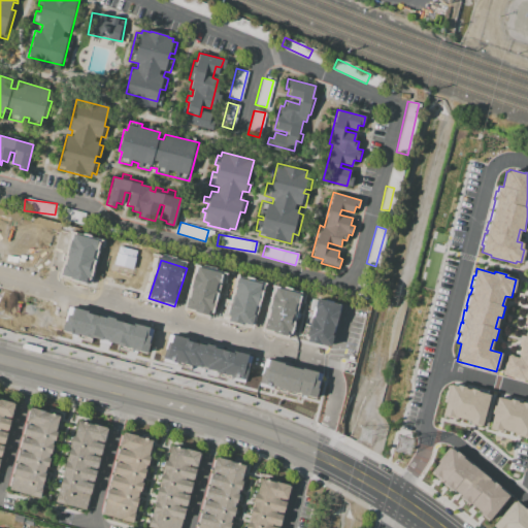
[(218,318),(192,309),(205,270),(231,278),(218,318)]
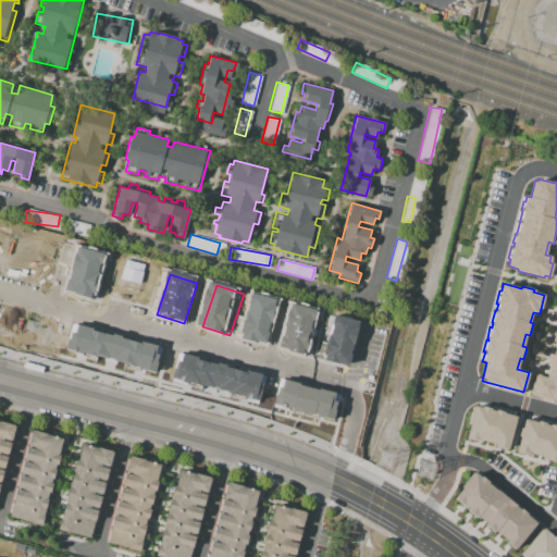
[(271,346),(244,337),(257,296),(284,305),(271,346)]
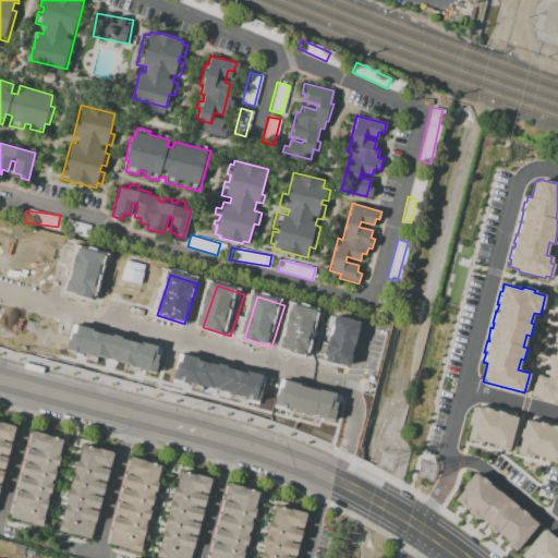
[(557,303),(555,318),(557,319),(557,330),(556,329),(553,341),(557,342),(554,354),(549,353),(546,366),(549,366),(547,377),(535,375),(531,395),(557,401),(557,303)]
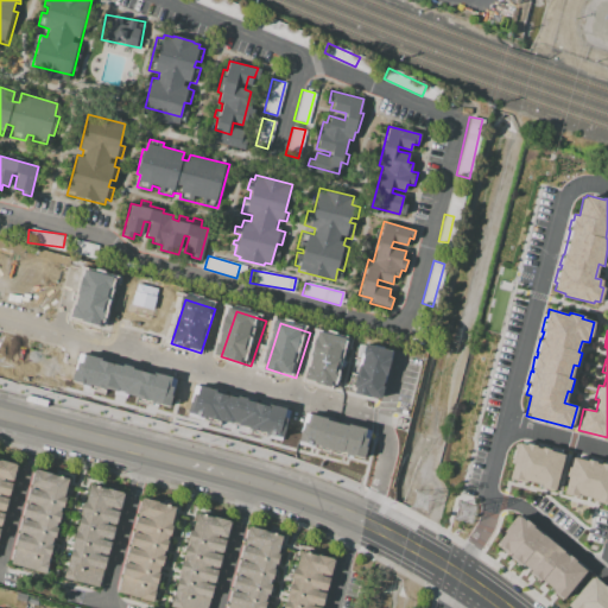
[(344,390),(315,380),(329,335),(359,344),(344,390)]
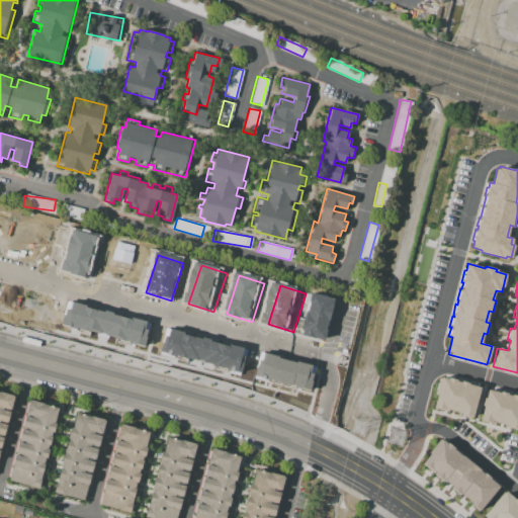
[(331,341),(306,333),(318,294),(343,303),(331,341)]
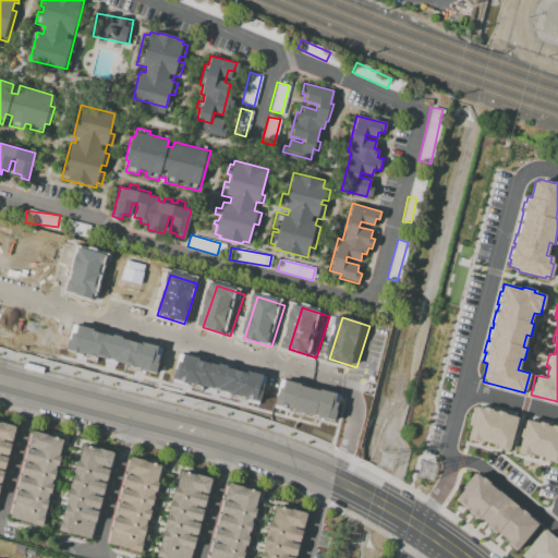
[(74,324),(169,346),(162,376),(68,354),(74,324)]
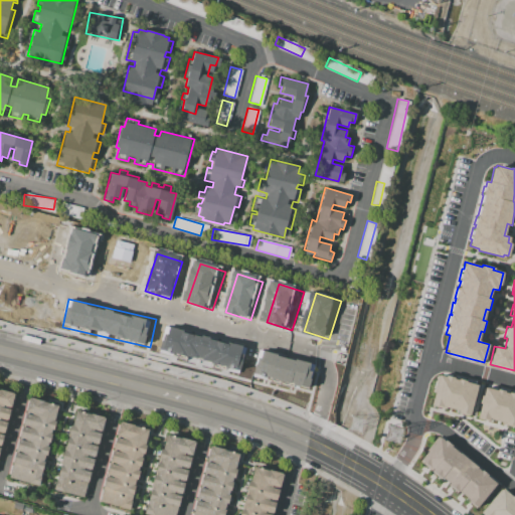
[(169,325),(249,346),(242,372),(162,351),(169,325)]
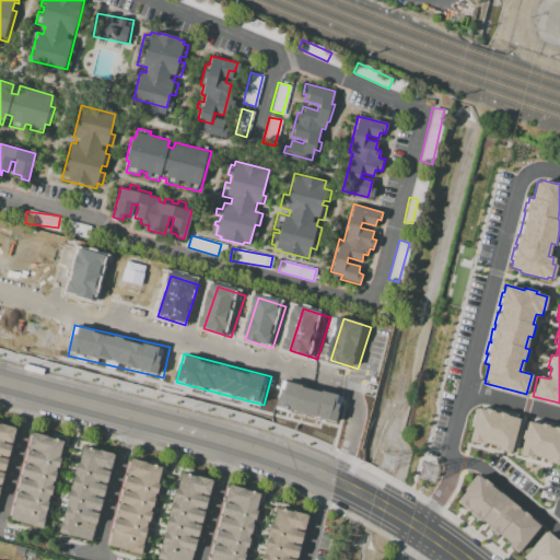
[(283,382),(348,397),(342,422),(278,407),(283,382)]
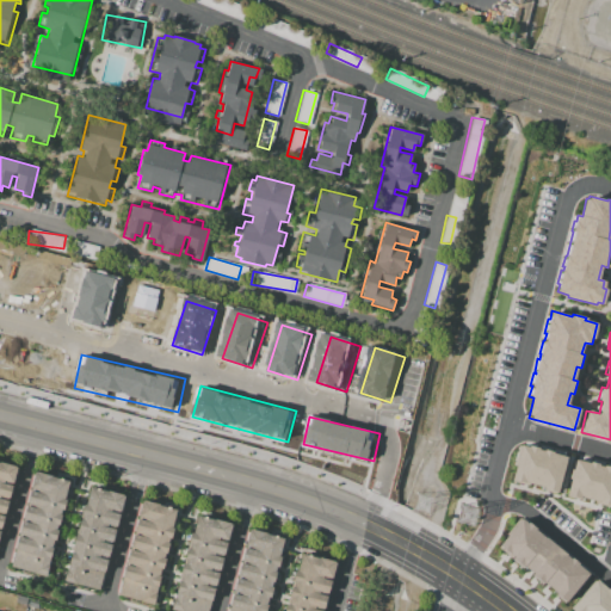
[(566,455),(551,452),(551,450),(543,449),(543,450),(537,449),(537,448),(528,445),(528,446),(519,444),(511,481),(529,485),(529,483),(543,486),(543,488),(557,492),(566,455)]
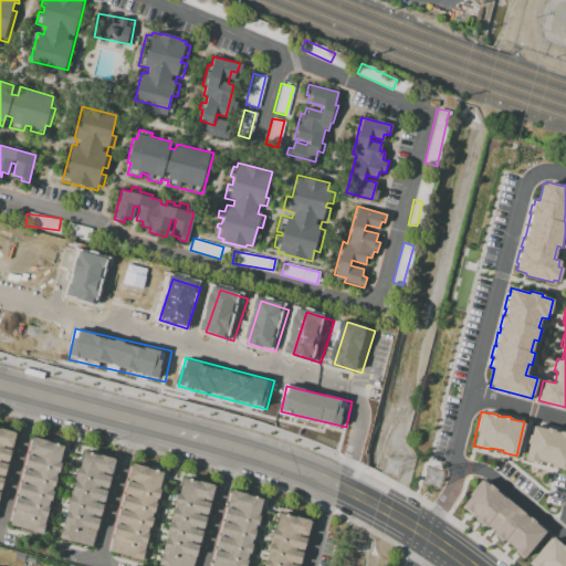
[(532,425),(545,429),(545,427),(554,429),(553,430),(558,432),(558,430),(565,432),(565,469),(551,465),(551,463),(537,460),(536,462),(523,459),(532,425)]
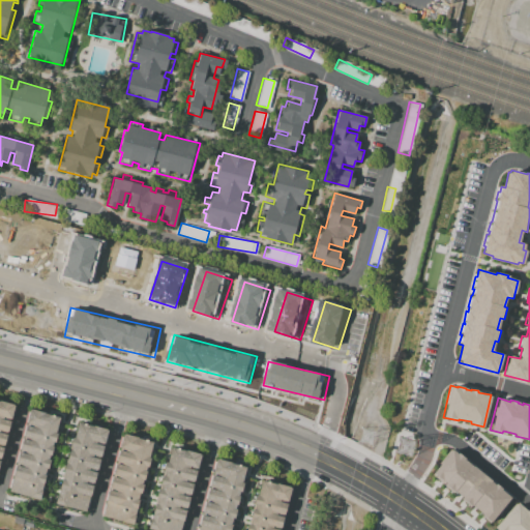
[(0,460),(0,402),(15,406),(0,460)]
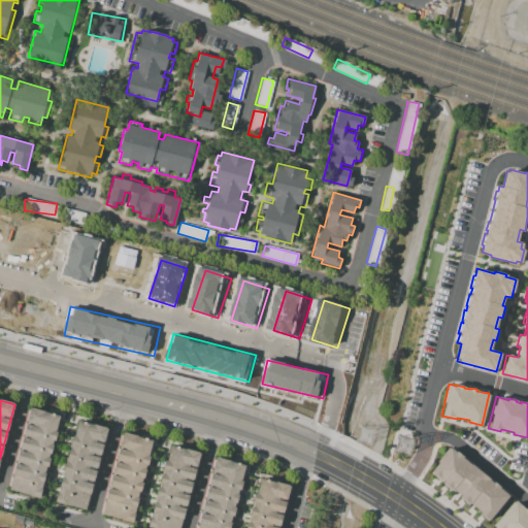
[(59,416),(55,431),(57,432),(39,497),(9,489),(31,407),(45,411),(45,413),(59,416)]
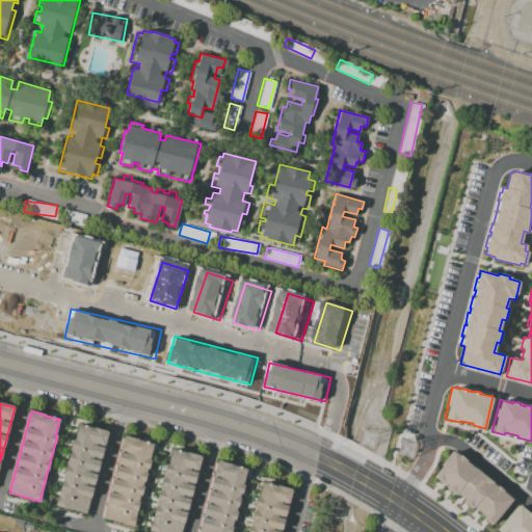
[(86,513),(55,505),(58,496),(58,497),(62,481),(63,481),(65,475),(63,475),(67,466),(68,466),(69,461),(68,461),(70,452),(72,452),(73,449),(71,448),(73,439),(75,440),(79,424),(94,428),(95,427),(108,430),(86,513)]
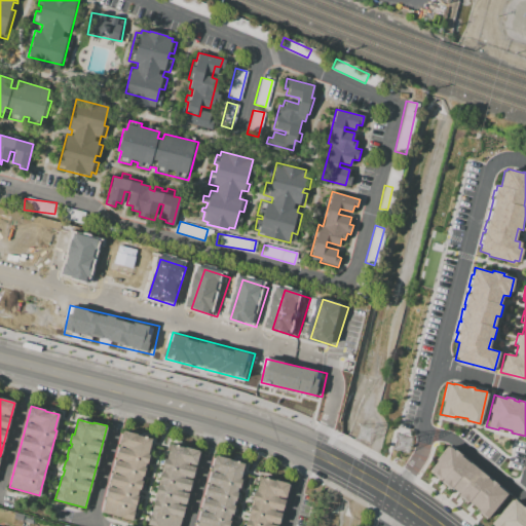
[(151,439),(147,454),(149,454),(132,522),(101,514),(123,430),(123,431),(124,430),(138,434),(138,435),(151,439)]
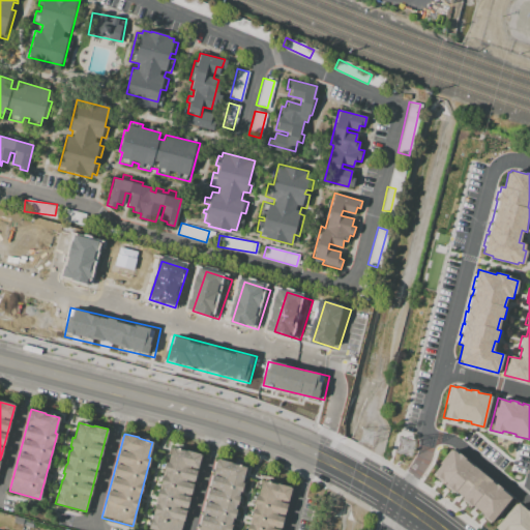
[(180,529),(155,529),(148,528),(150,520),(151,520),(155,504),(156,504),(158,498),(156,497),(159,489),(160,489),(162,484),(160,484),(163,475),(165,476),(166,472),(164,471),(166,462),(168,463),(172,447),(201,454),(180,529)]
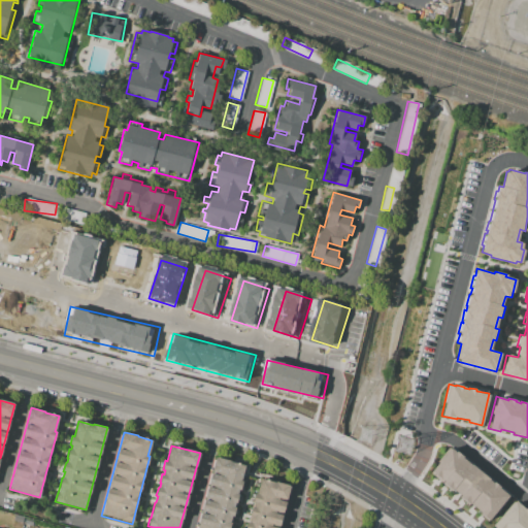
[(450,448),(455,452),(456,451),(462,456),(462,457),(470,464),(489,479),(489,480),(492,483),(493,482),(499,487),(498,487),(508,495),(488,520),(479,512),(480,510),(476,507),(476,508),(469,502),(468,504),(459,496),(460,494),(457,492),(452,489),(451,490),(429,472),(450,448)]
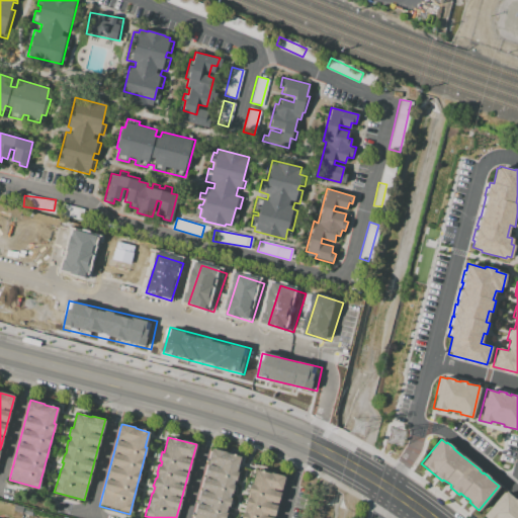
[(241,456),(224,517),(193,517),(212,448),(227,452),(226,452),(241,456)]
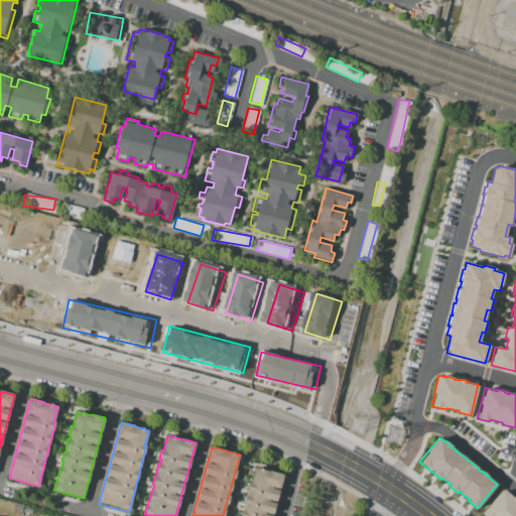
[(240,515),(242,510),(244,510),(245,504),(244,504),(246,495),(248,495),(249,491),(247,491),(249,482),(251,482),(255,468),(270,472),(270,471),(283,474),(271,515),(240,515)]
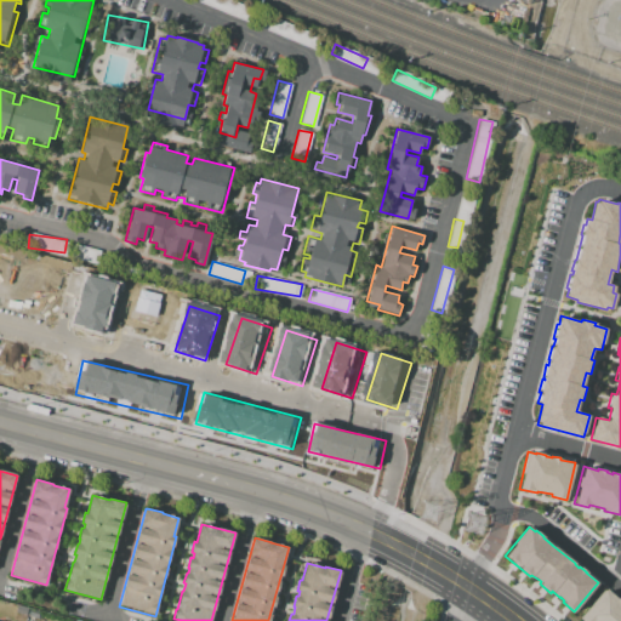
[(605,588),(616,598),(617,597),(620,600),(620,620),(584,620),(580,617),(605,588)]
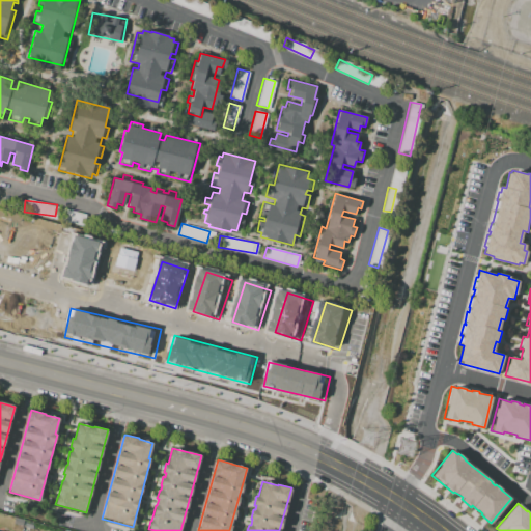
[(26,521),(34,523),(33,529),(24,527),(26,521)]
